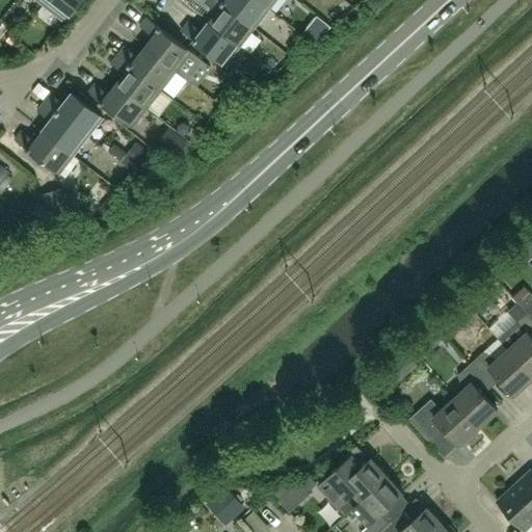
[(46,0),(43,4),(61,20),(76,0),(46,0)]
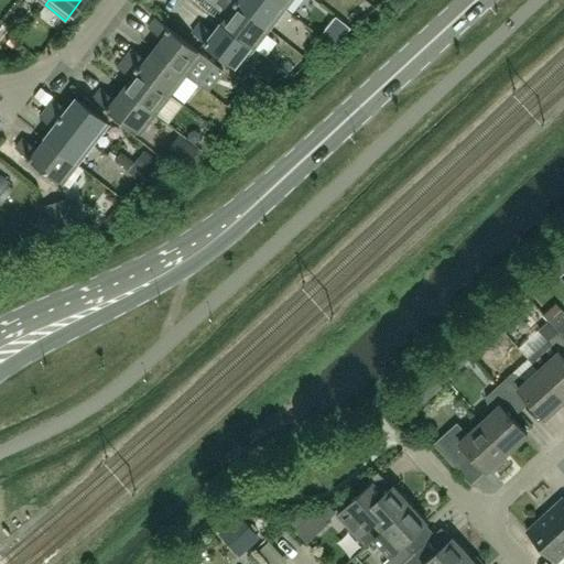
[(255,49),(270,30),(232,0),(217,0),(216,1),(230,12),(221,23),(255,49)]
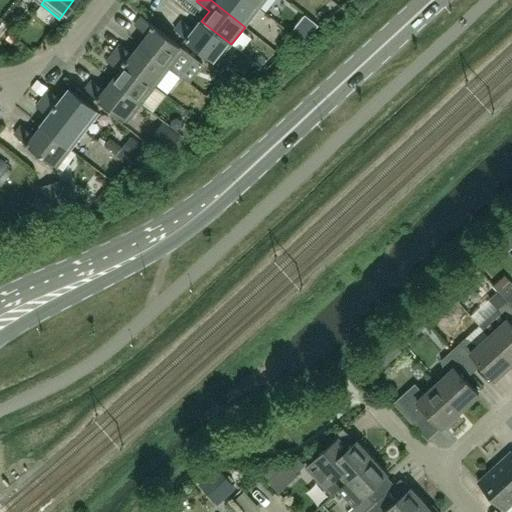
[(211,0),(245,27),(259,9),(247,0),(211,0)]
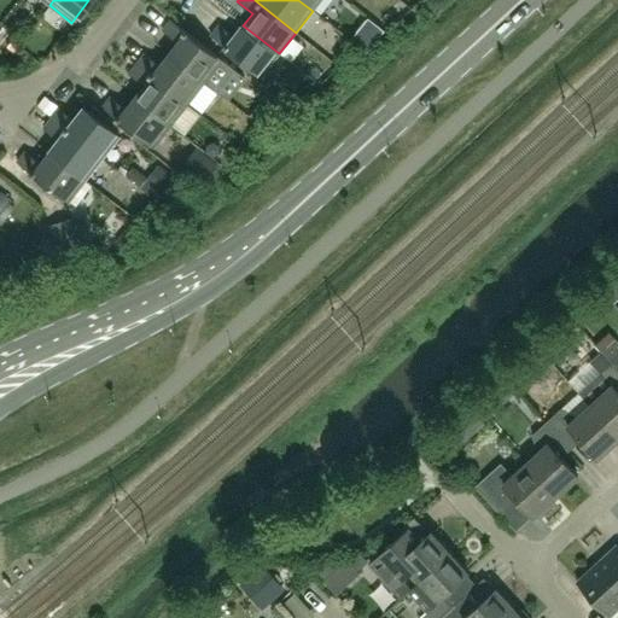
[(298,0),(313,11),(321,0),(298,0)]
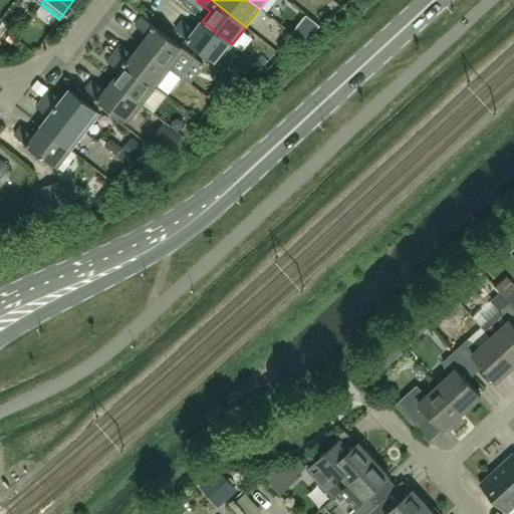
[(140,45),(170,68),(179,76),(194,57),(142,17),(134,26),(147,36),(140,45)]
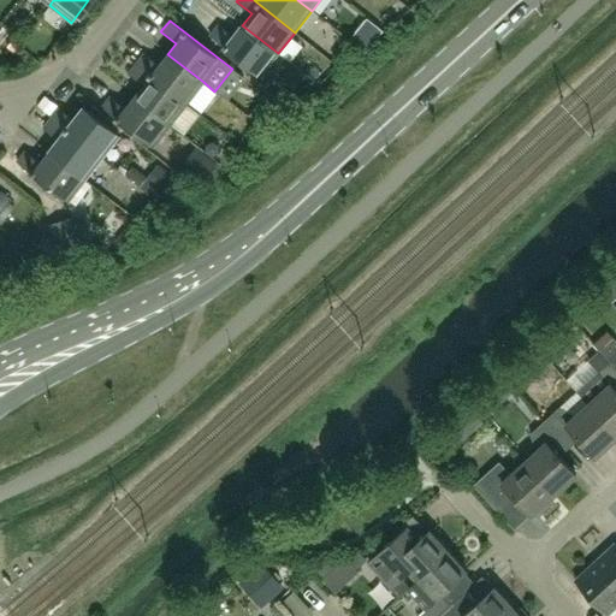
[(261,76),(278,53),(242,25),(234,37),(218,25),(211,35),(261,76)]
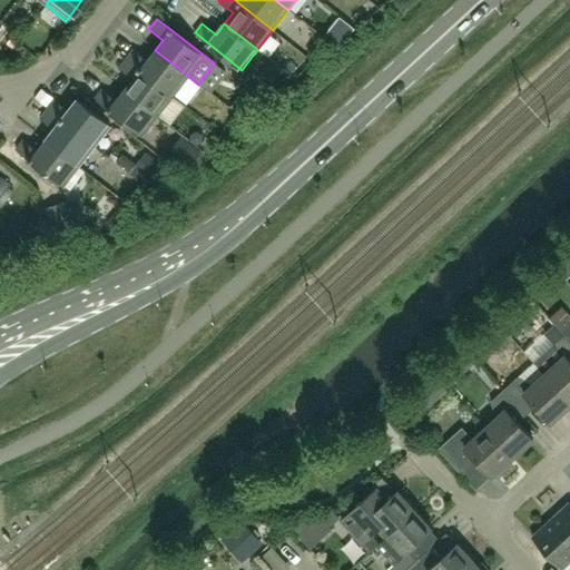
[(173,96),(188,76),(155,50),(147,60),(133,50),(126,59),(173,96)]
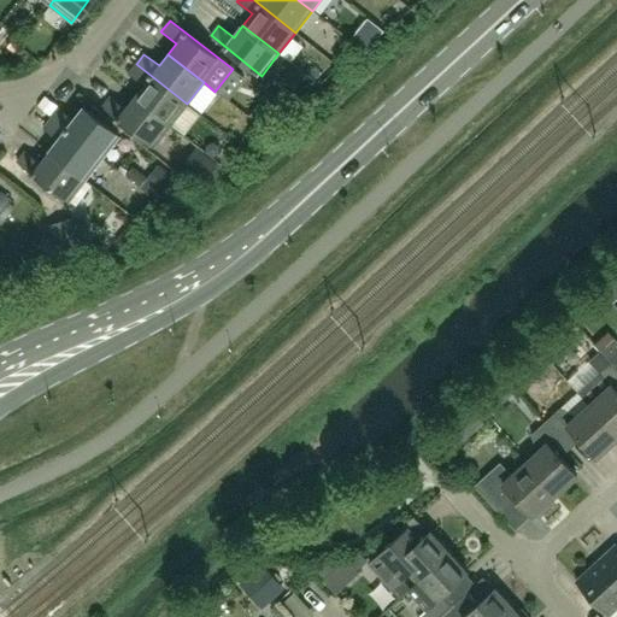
[(134,98),(170,125),(187,104),(136,64),(128,75),(142,86),(134,98)]
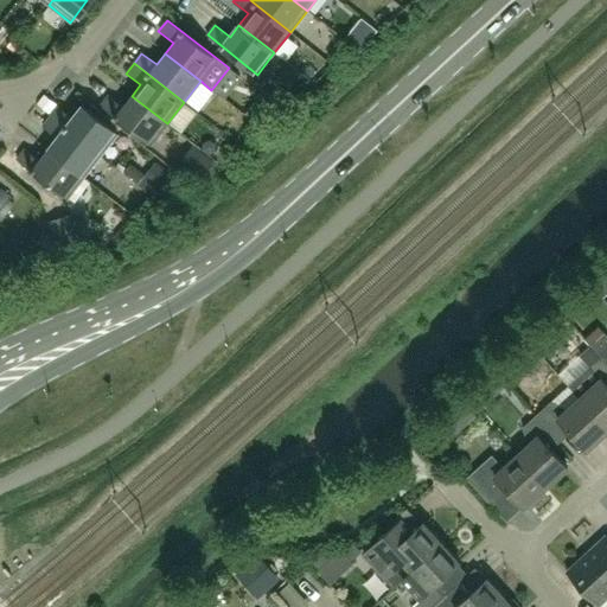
[(264,89),(246,113),(261,125),(280,101),(264,89)]
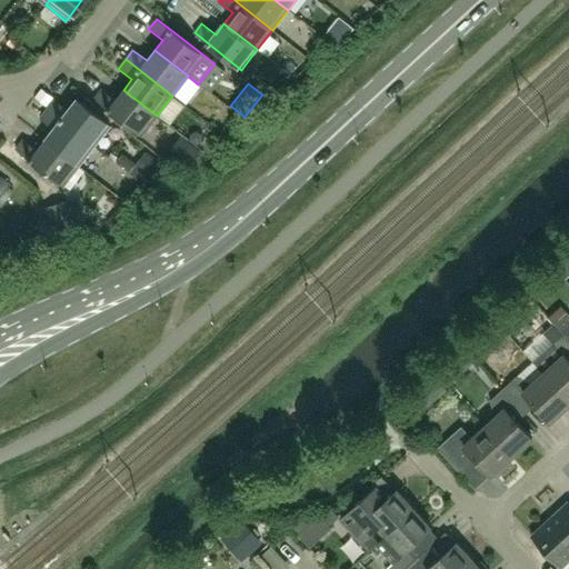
[(140,137),(157,116),(123,90),(115,101),(100,90),(93,99),(140,137)]
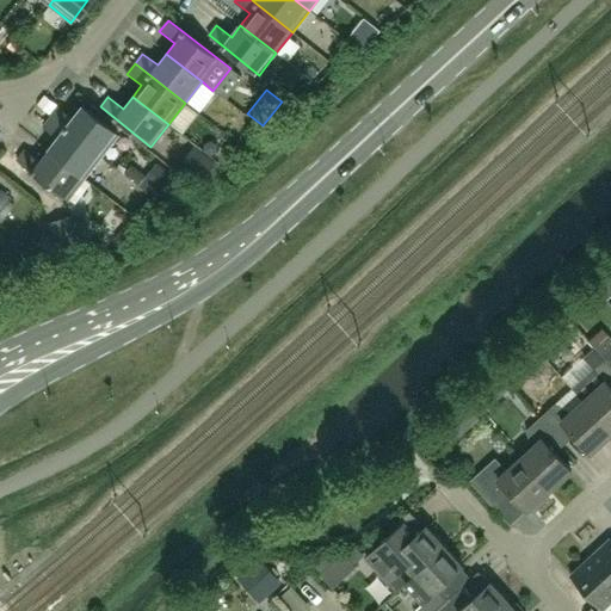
[(50,117),(100,158),(117,135),(82,107),(73,119),(57,107),(50,117)]
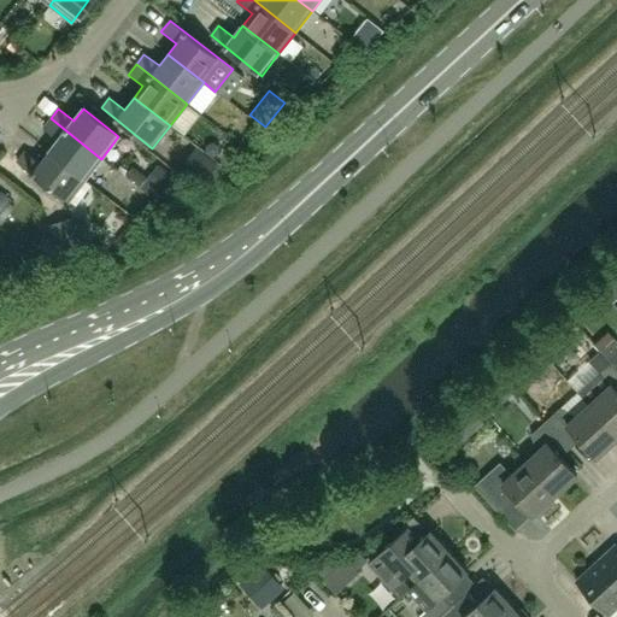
[(84,180),(101,159),(51,118),(42,129),(58,140),(48,152),(84,180)]
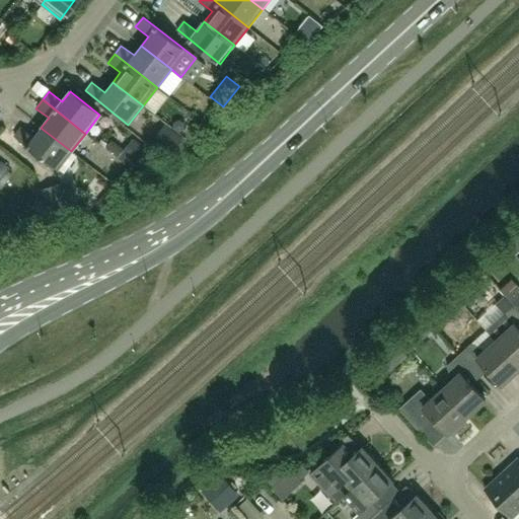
[(57,170),(71,151),(41,128),(33,137),(20,127),(13,137),(57,170)]
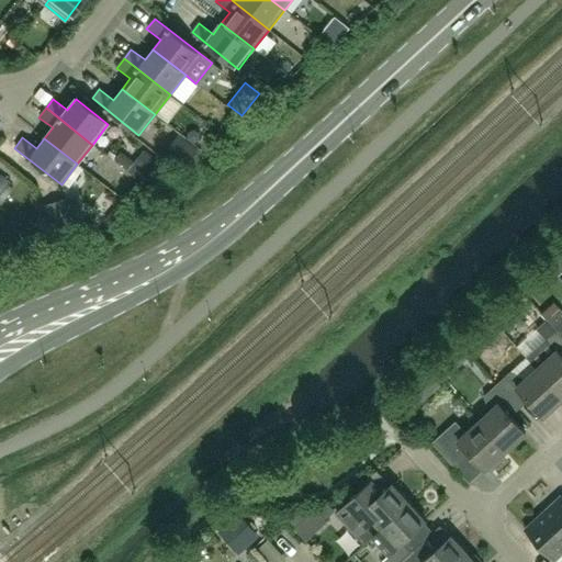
[(0,195),(9,184),(0,176),(0,195)]
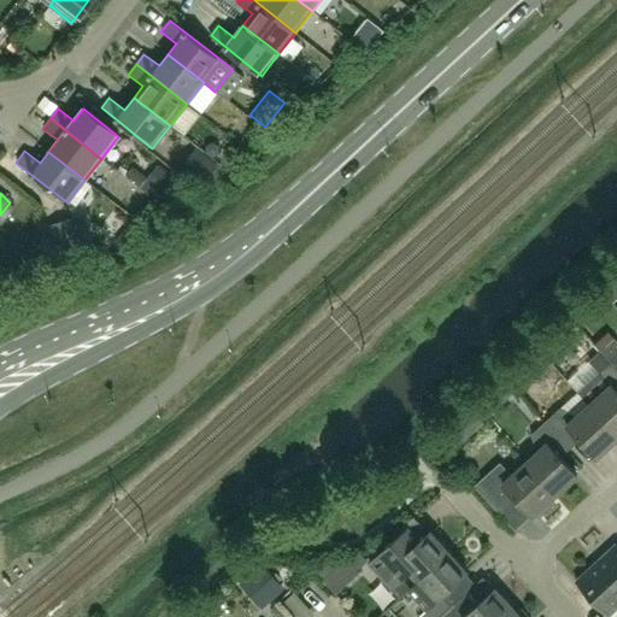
[(10,236),(27,221),(18,212),(3,228),(10,236)]
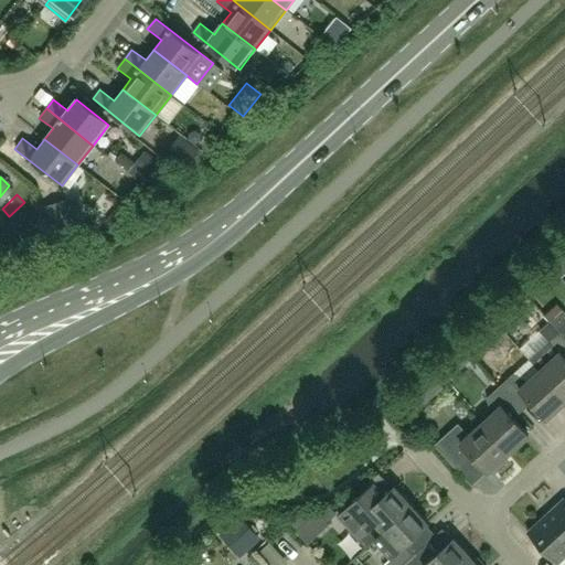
[(71,227),(63,203),(45,209),(53,234),(71,227)]
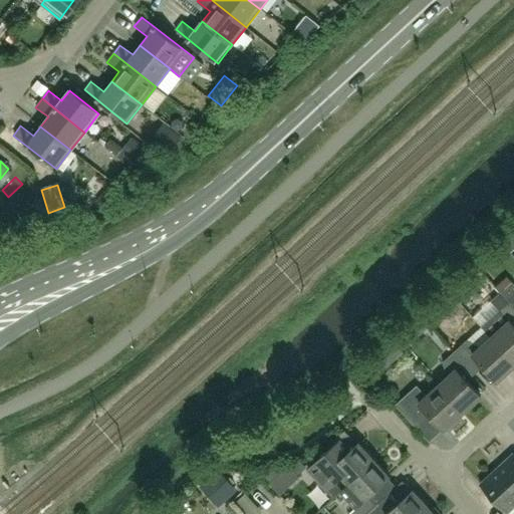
[(500,293),(513,308),(513,283),(512,282),(500,293)]
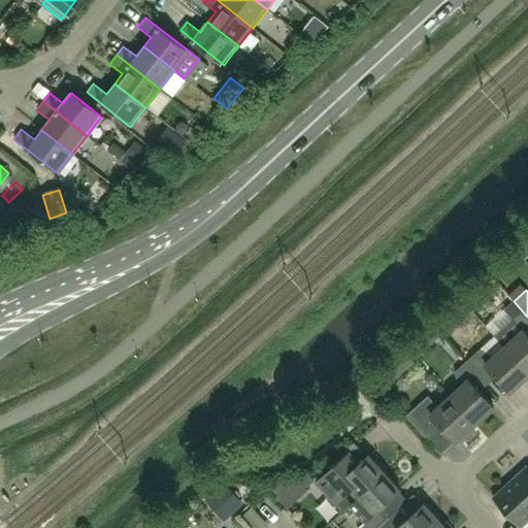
[(504,347),(527,372),(527,317),(514,301),(486,326),(504,347)]
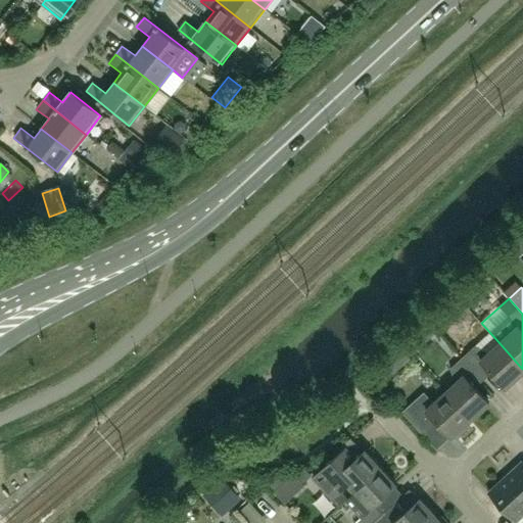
[(475,346),(463,358),(480,376),(488,369),(506,388),(522,372),(522,369),(500,343),(488,354),(485,351),(475,346)]
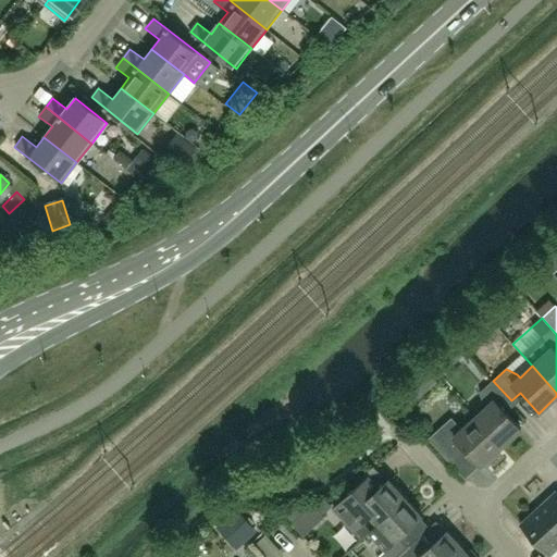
[(487,407),(474,419),(502,447),(521,430),(503,409),(511,400),(493,381),(480,393),(484,404),(487,407)]
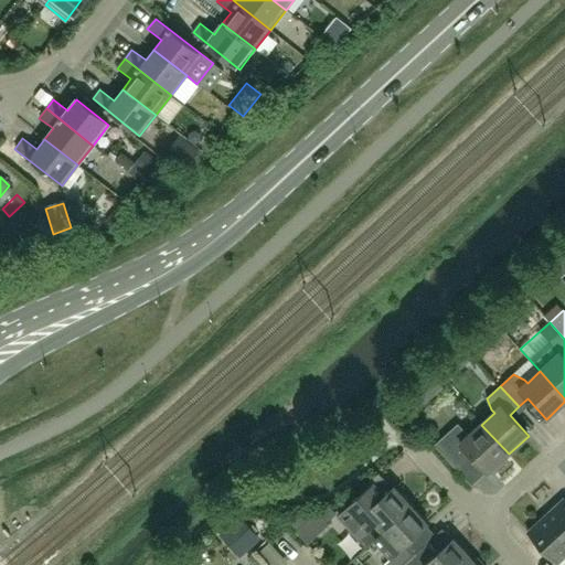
[(507,461),(505,456),(509,454),(481,425),(469,436),(458,425),(441,440),(460,460),(469,452),(488,472),(490,470),(496,472),(507,461)]
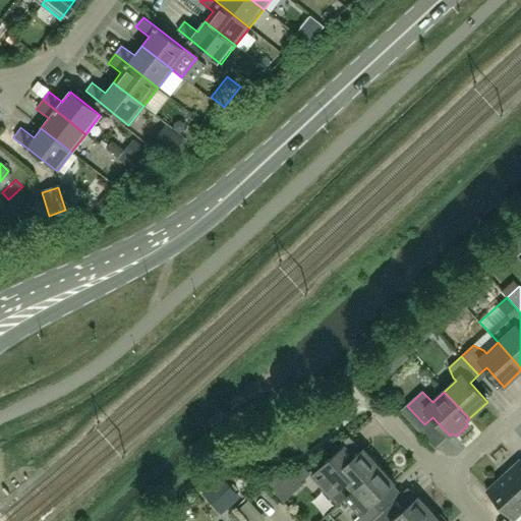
[(312,475),(332,497),(339,505),(346,498),(354,490),(380,467),(363,449),(354,457),(344,447),(312,475)]
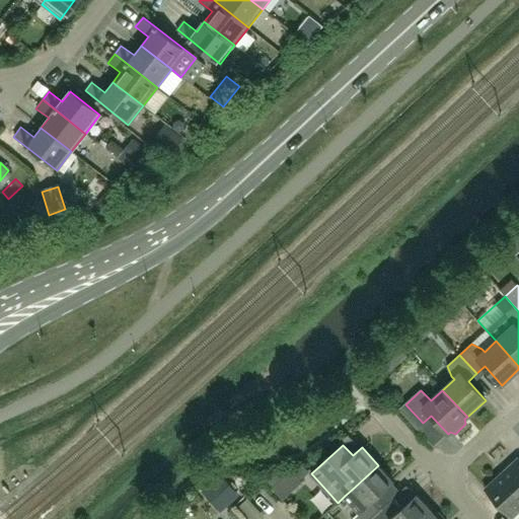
[(502,473),(518,492),(518,458),(502,473)]
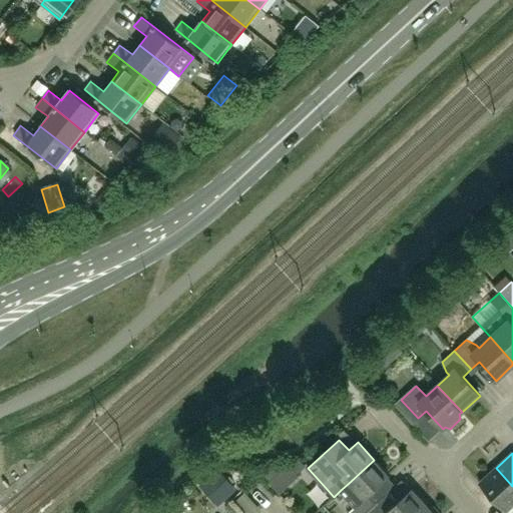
[(366,512),(367,512),(376,504),(368,495),(390,476),(374,460),(349,483),(341,490),(356,506),(350,512),(351,512),(366,512)]
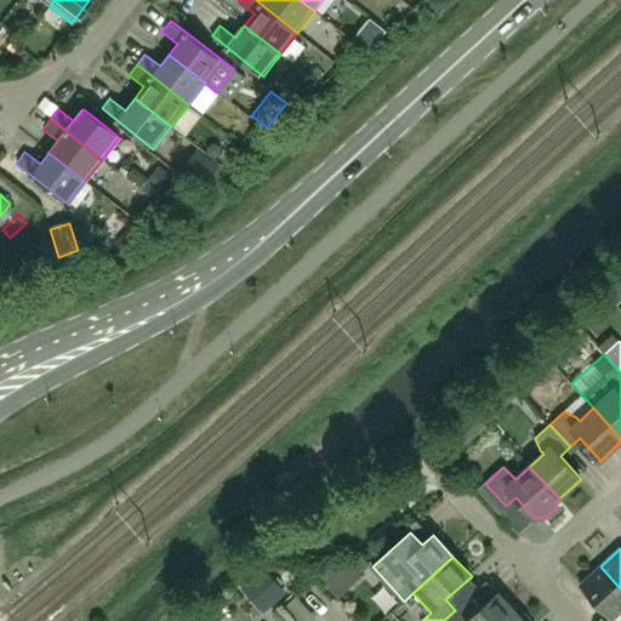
[(510,565),(499,579),(510,588),(520,575),(510,565)]
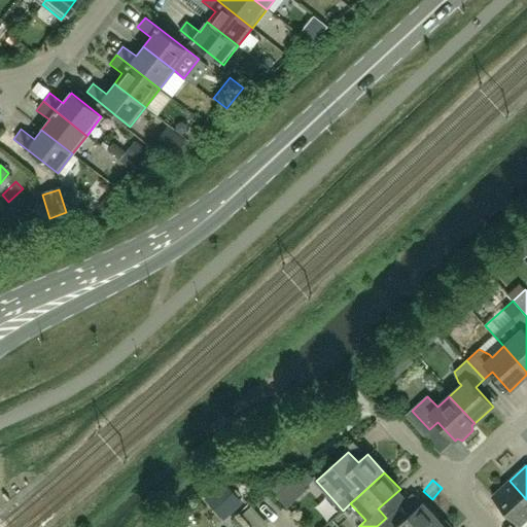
[(526,520),(526,499),(510,481),(492,496),(520,526),(526,520)]
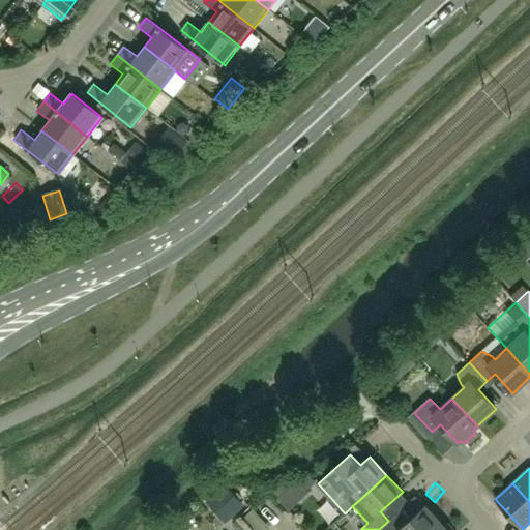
[(242,507),(226,488),(207,505),(224,524),(242,507)]
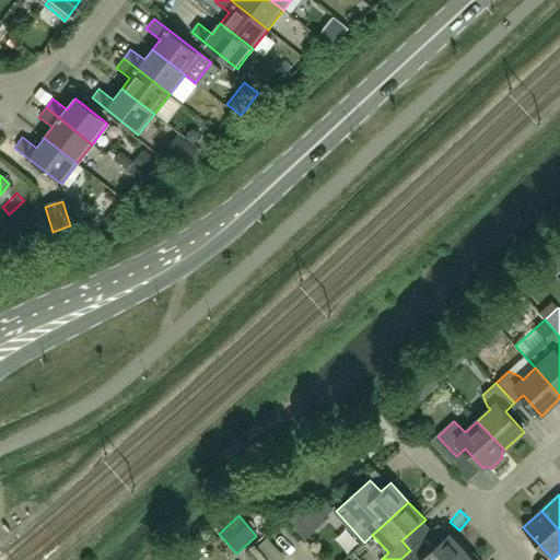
[(457,559),(467,552),(450,534),(430,552),(420,541),(410,550),(400,559),(399,559),(457,559)]
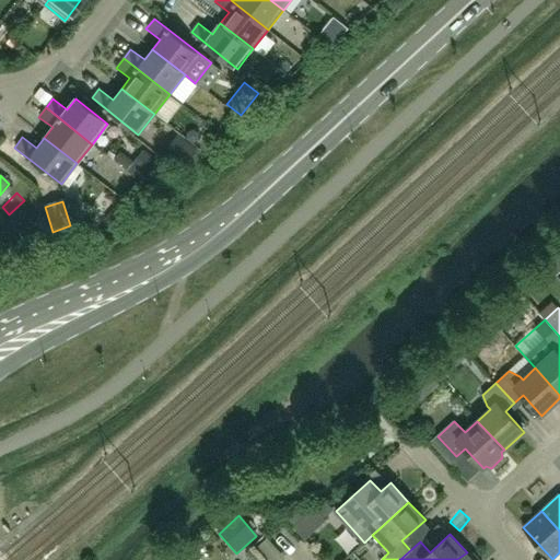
[(373,559),(365,549),(350,559),(373,559)]
